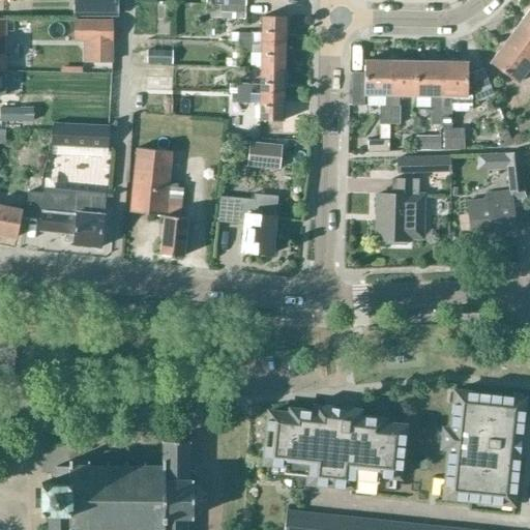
[(116,0),(75,0),(75,16),(116,16),(116,0)]
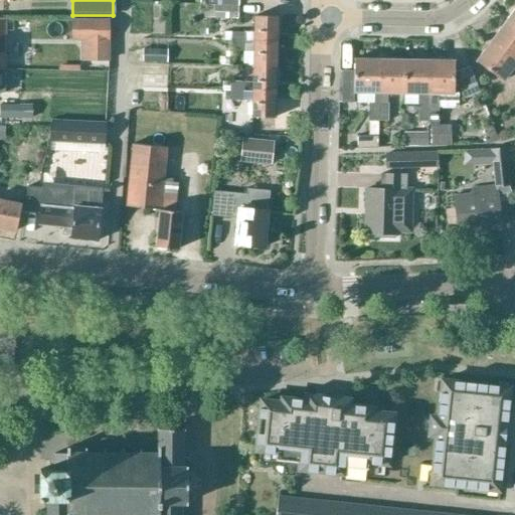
[(238,5),(212,4),(204,4),(203,18),(237,19),(238,5)]
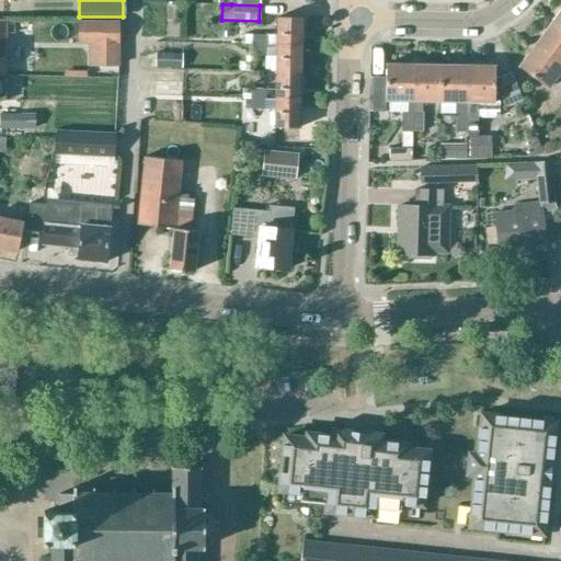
[(560,8),(549,24),(560,32),(560,8)]
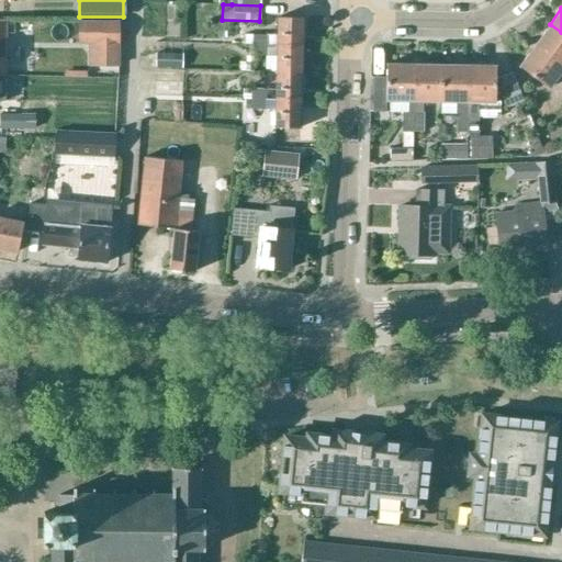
[(250,45),(301,47),(302,19),(277,18),(277,34),(244,34),(244,45),(250,45)]
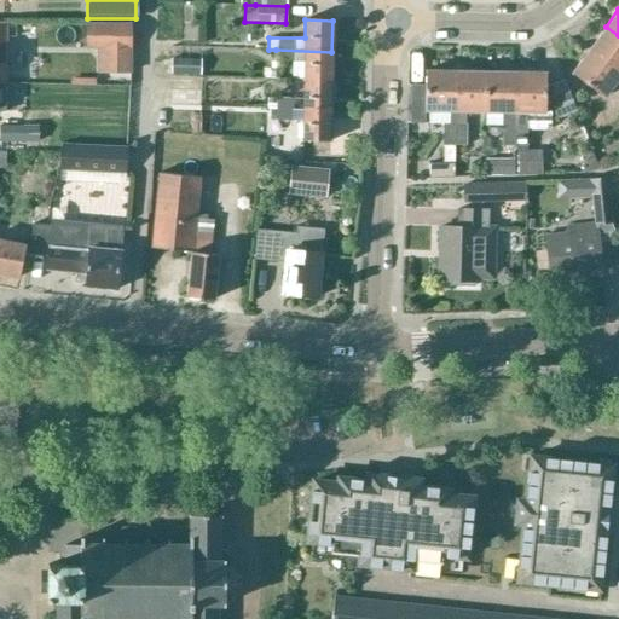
[(102,47),(102,71),(131,71),(131,22),(87,22),(87,47),(102,47)]
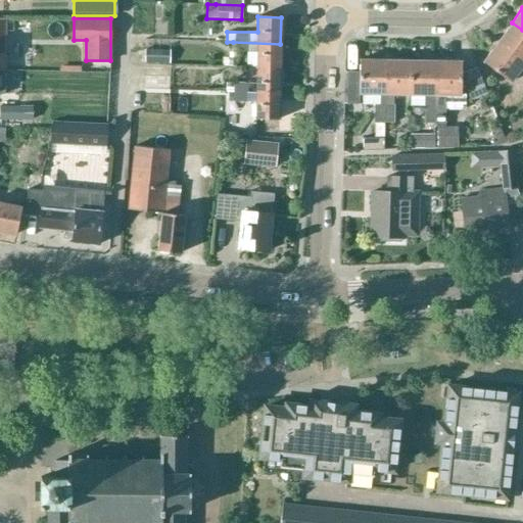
[(522,30),(512,22),(497,42),(522,61),(522,30)]
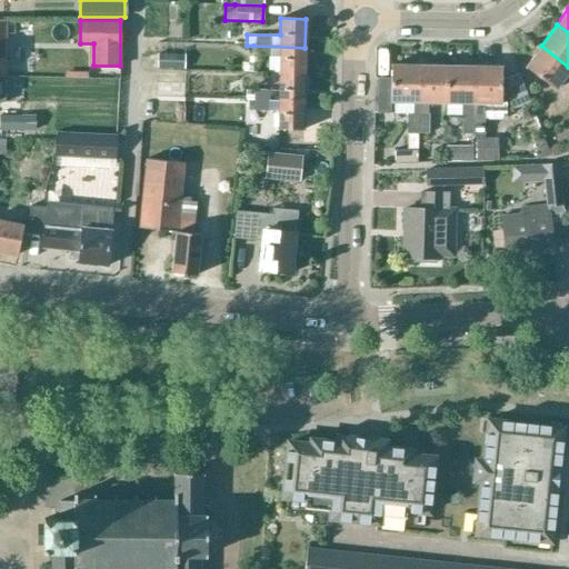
[(279,57),(279,75),(303,76),(305,48),(253,46),(253,57),(256,57),(279,57)]
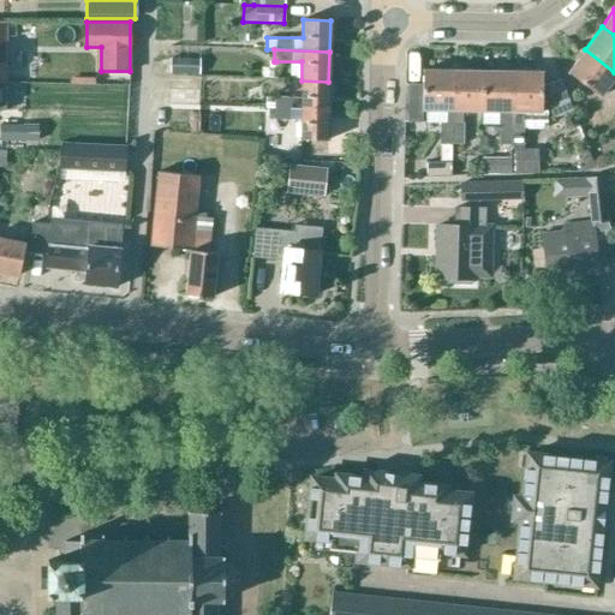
[(614,72),(585,49),(567,75),(599,99),(613,82),(614,83),(614,72)]
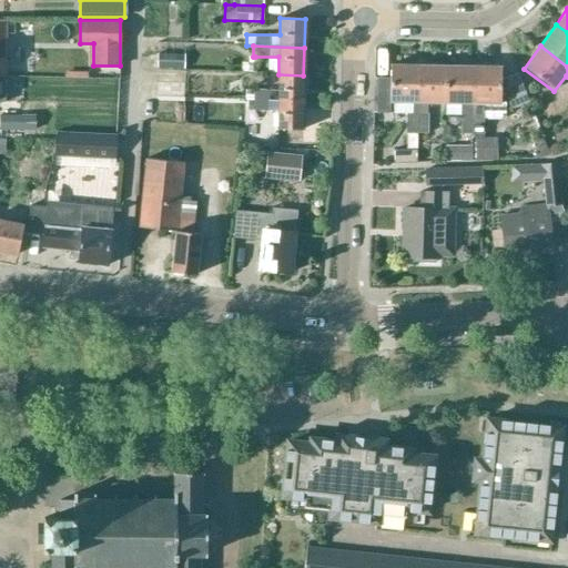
[(156,69),(184,69),(184,53),(156,53),(156,69)]
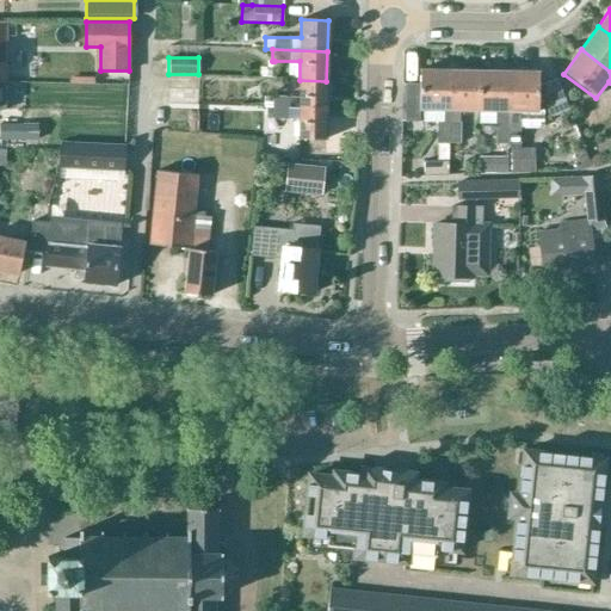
[(405,87),(403,121),(438,121),(449,122),(449,113),(450,72),(420,72),(419,87),(405,87)]
